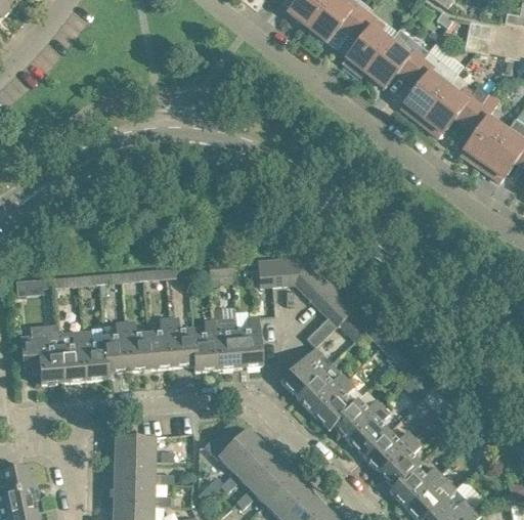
[(0,0),(0,18),(10,9),(2,0),(0,0)]
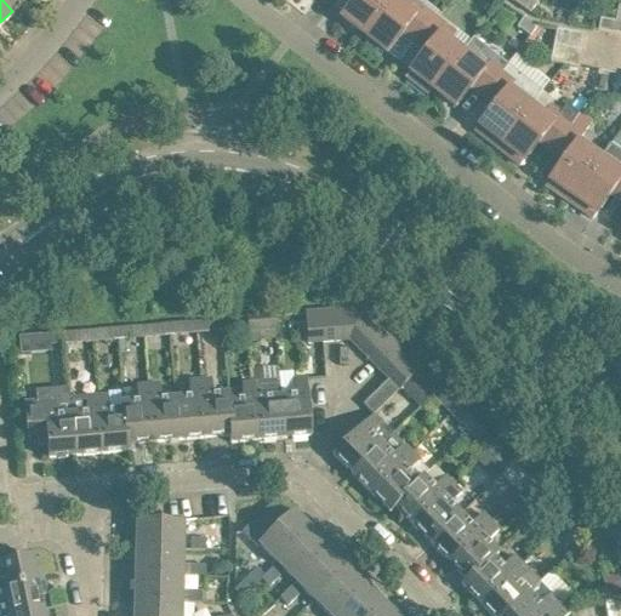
[(9,5),(15,0),(3,0),(12,11),(13,11),(9,5)]
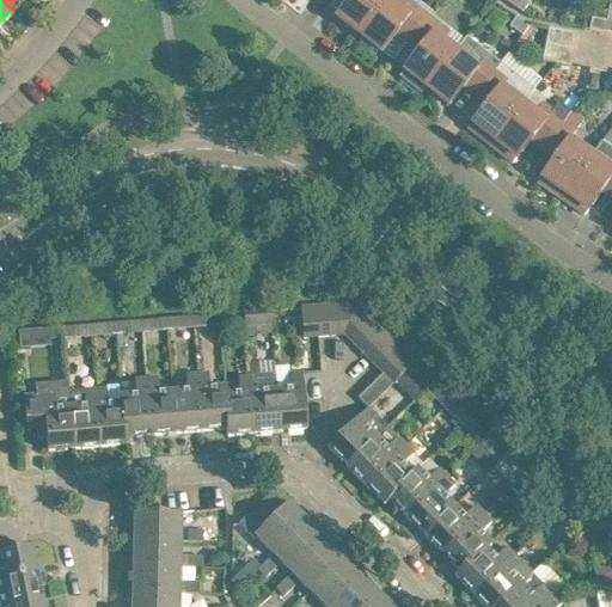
[(359,30),(383,0),(346,0),(336,13),(359,30)]
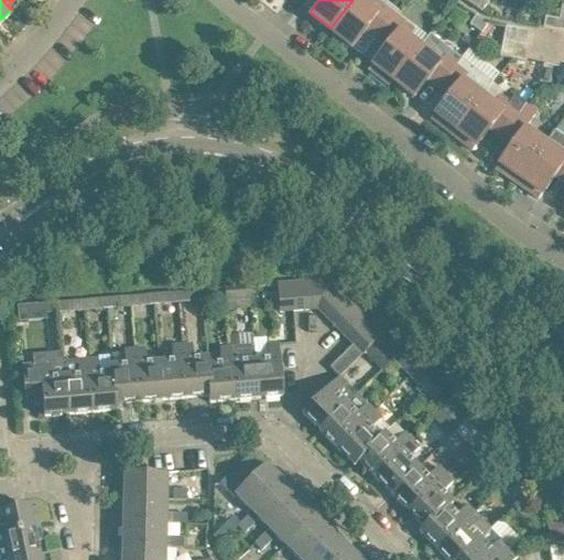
[(379,31),(394,11),(381,0),(353,0),(331,28),(351,44),(369,22),(379,31)]
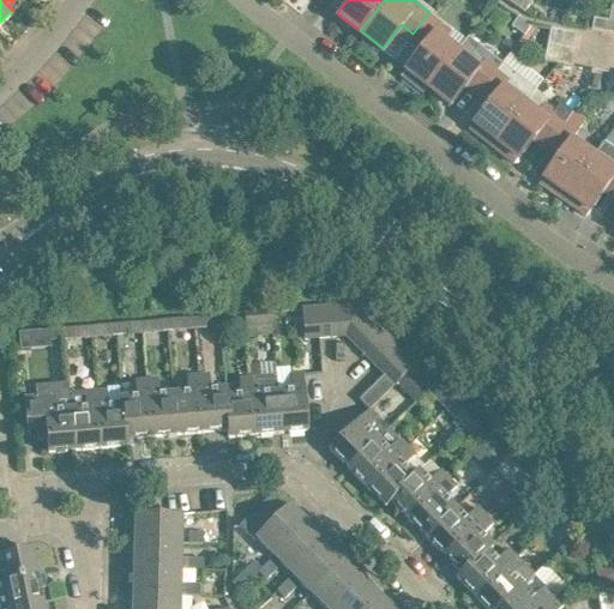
[(513,0),(512,1),(524,10),(530,0),(513,0)]
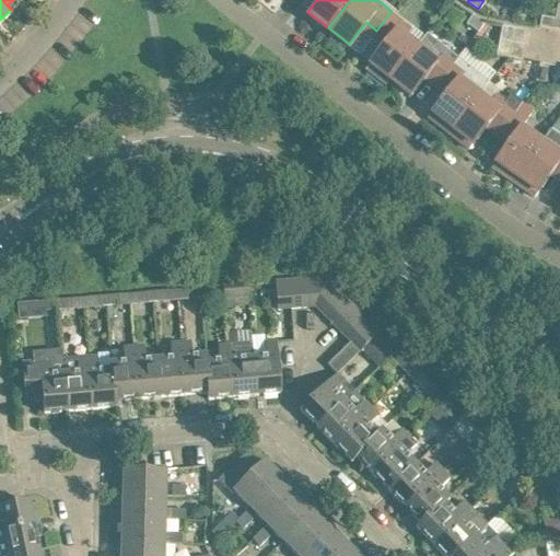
[(392,11),(376,31),(387,38),(365,66),(386,82),(391,77),(416,45),(404,36),(411,26),(392,11)]
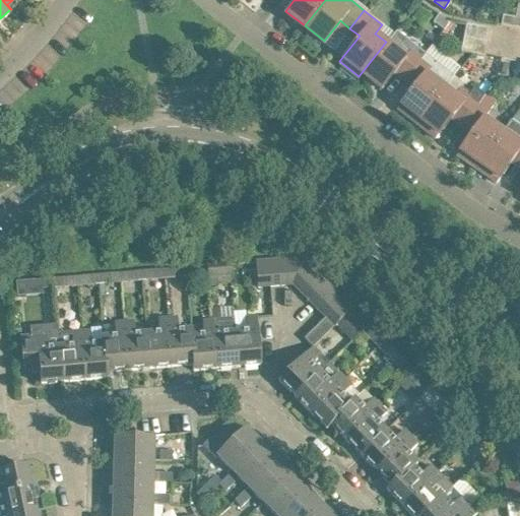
[(501,22),(510,23),(512,24),(514,15),(503,13),(501,22)]
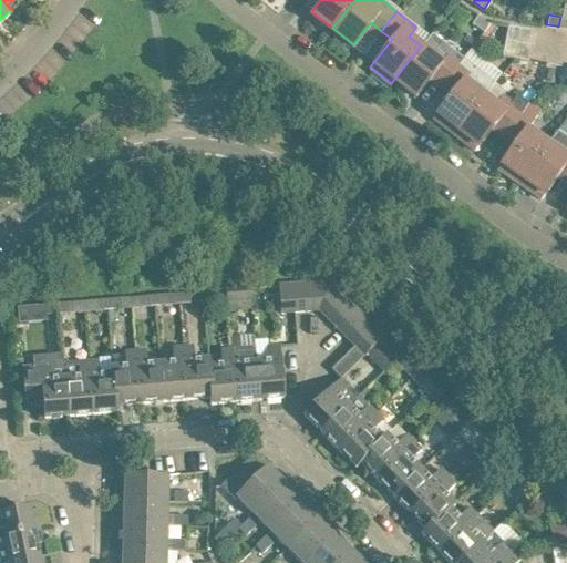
[(505,39),(532,43),(534,28),(508,23),(505,39)]
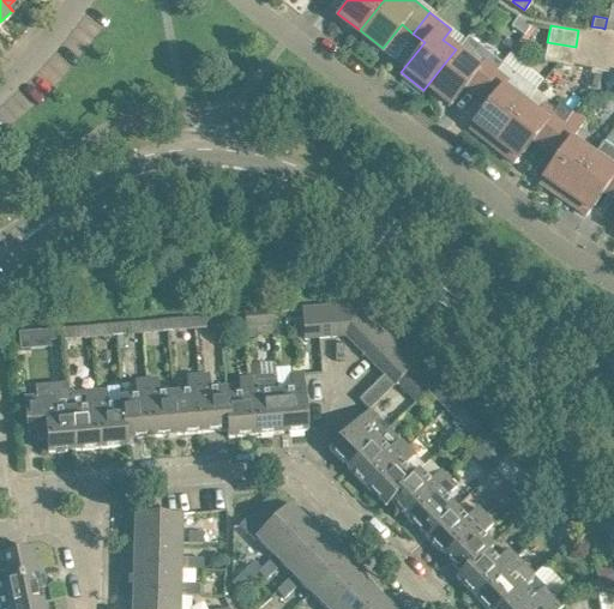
[(469,78),(481,86),(503,60),(468,34),(456,49),(428,84),(451,102),(469,78)]
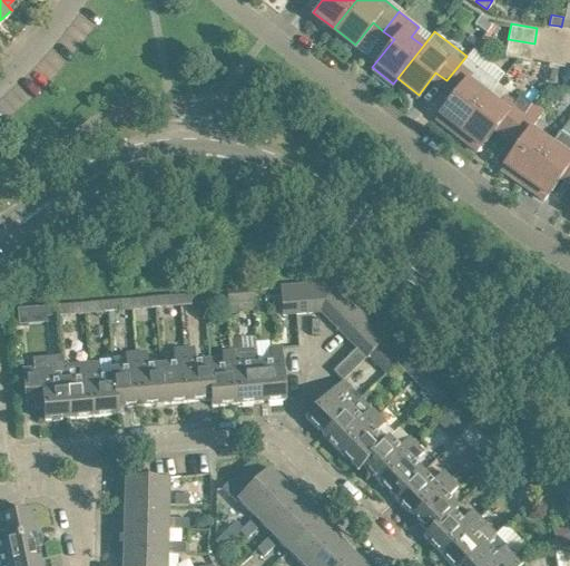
[(534,44),(508,39),(505,54),(531,59),(534,44)]
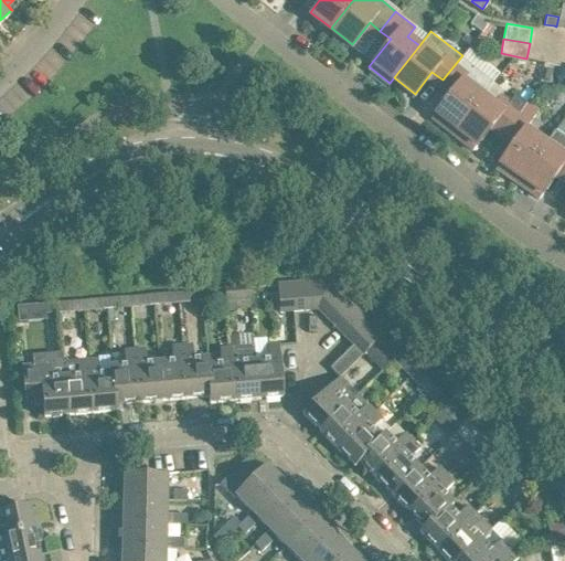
[(452,88),(432,115),(452,131),(481,95),(493,81),(462,55),(443,80),(452,88)]
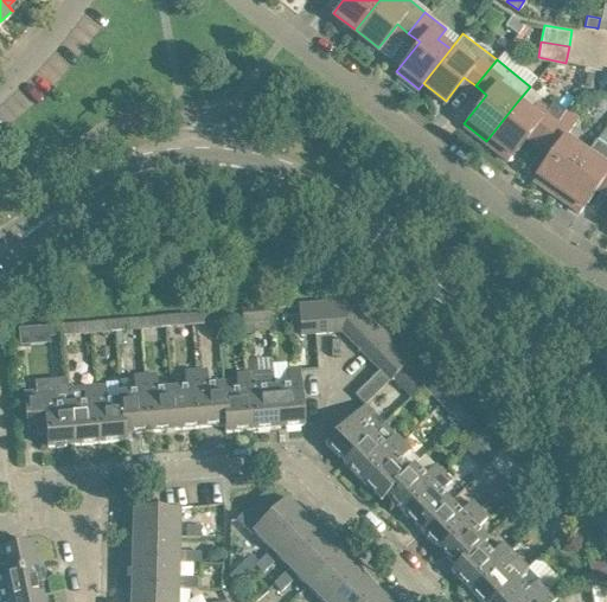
[(509,159),(531,130),(543,139),(558,117),(566,108),(554,98),(549,106),(540,98),(529,110),(517,102),(486,141),(509,159)]
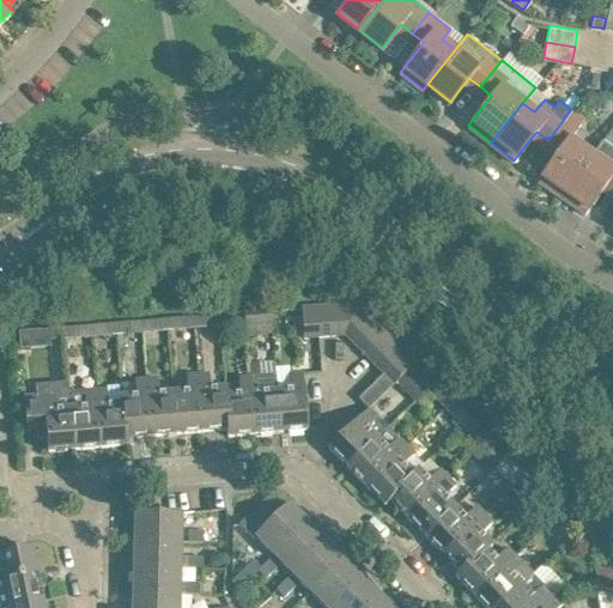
[(560,149),(539,180),(562,196),(592,154),(569,139),(576,128),(586,116),(572,107),(571,109),(564,119),(548,140),(560,149)]
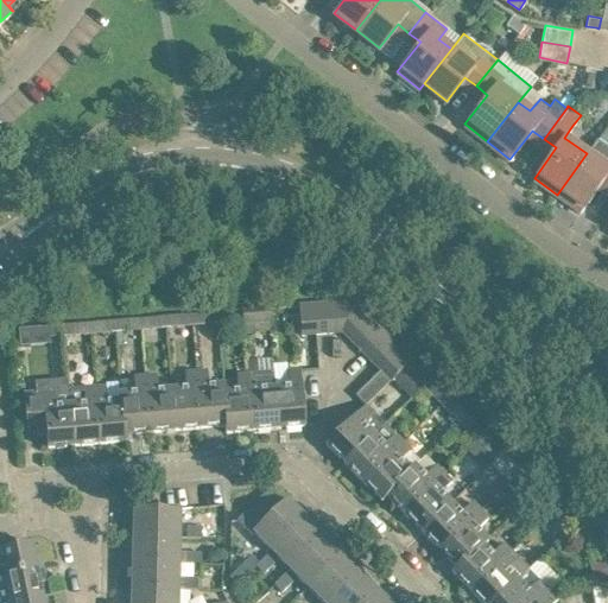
[(587,153),(557,195),(581,210),(602,181),(607,184),(607,143),(599,137),(587,153)]
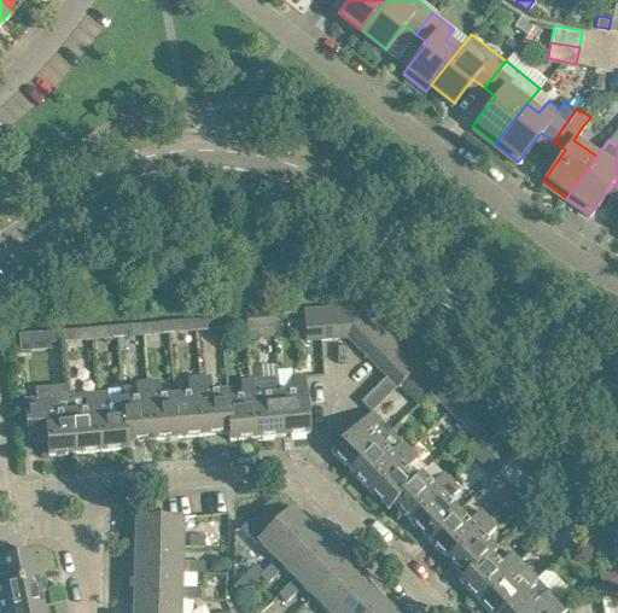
[(360,303),(333,305),(336,336),(348,334),(360,303)]
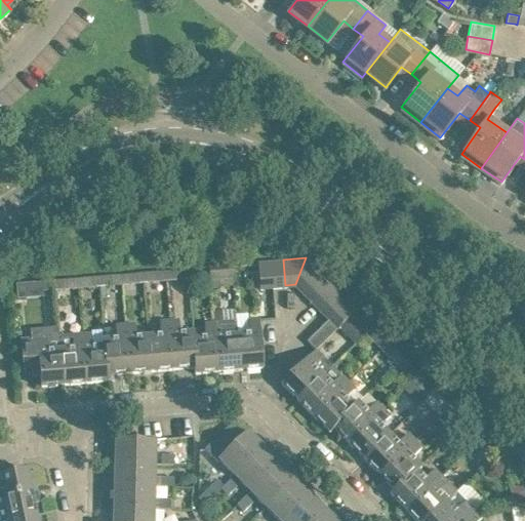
[(306,257),(295,284),(303,291),(321,274),(306,257)]
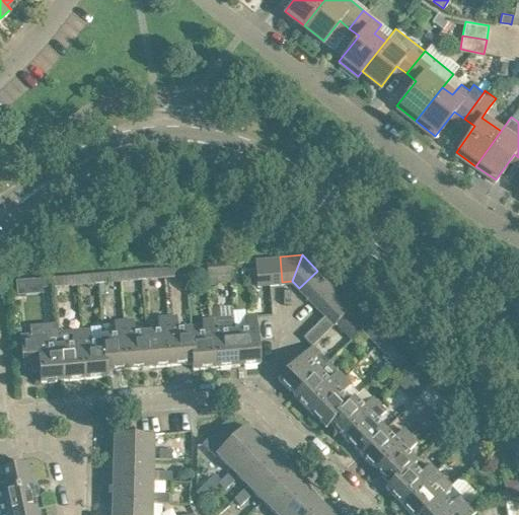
[(280,256),(268,258),(270,283),(282,282),(280,256)]
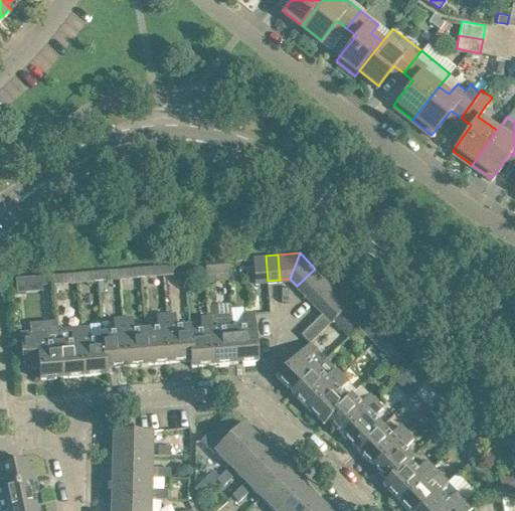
[(266,256),(253,257),(255,282),(268,281),(266,256)]
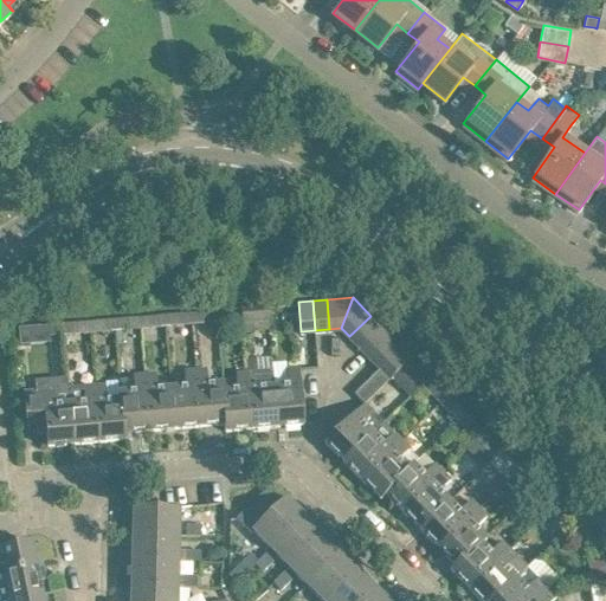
[(242,304),(243,321),(268,318),(266,303),(242,304)]
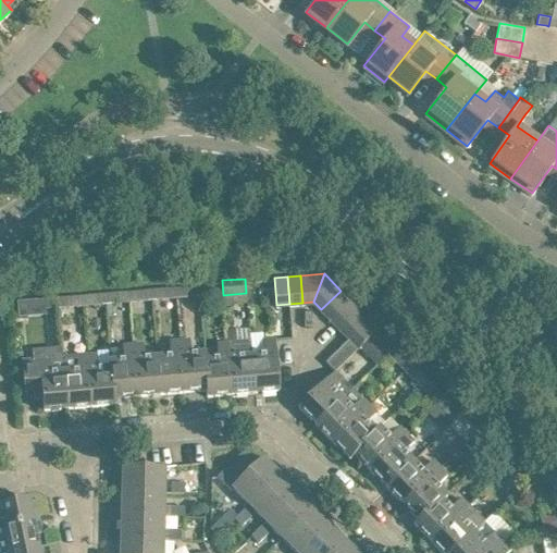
[(223,295),(222,280),(221,280),(221,281),(198,283),(199,293),(212,292),(212,293),(222,292),(223,295)]
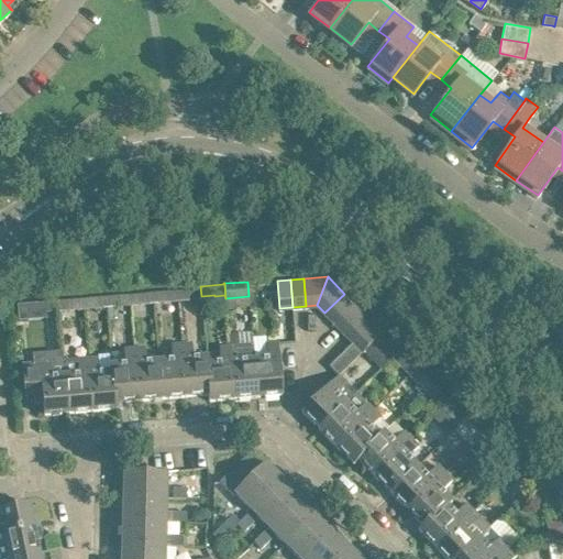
[(201,296),(200,286),(177,288),(178,299),(188,298),(201,296)]
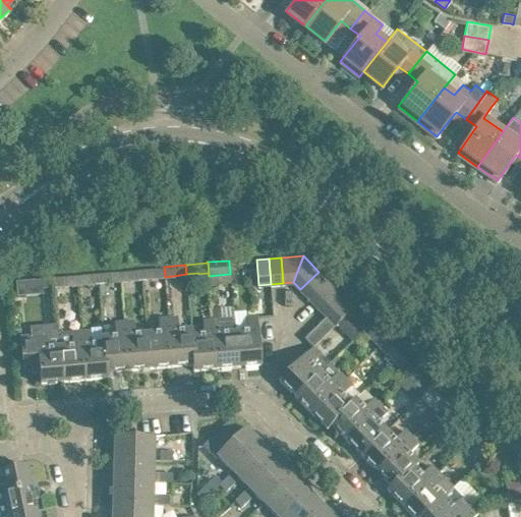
[(141,268),(142,278),(155,277),(165,277),(164,267),(141,268)]
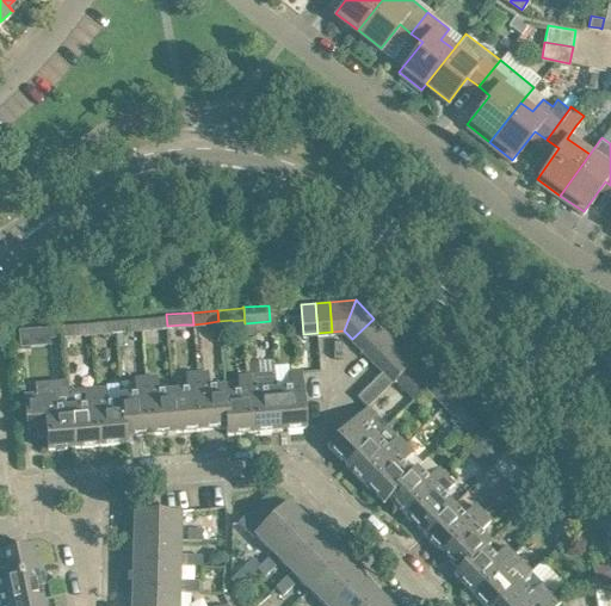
[(167,326),(166,314),(141,316),(142,328),(153,327),(167,326)]
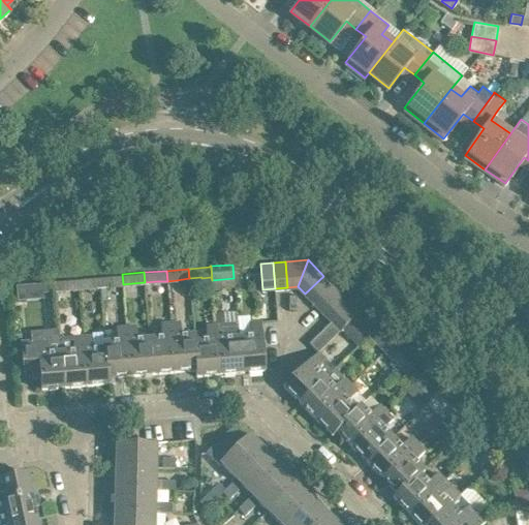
[(123,284),(122,274),(99,276),(100,286),(123,284)]
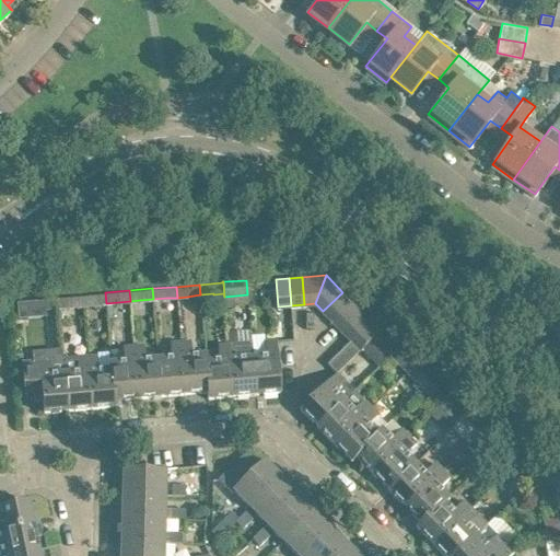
[(105,292),(82,294),(82,305),(106,303),(105,292)]
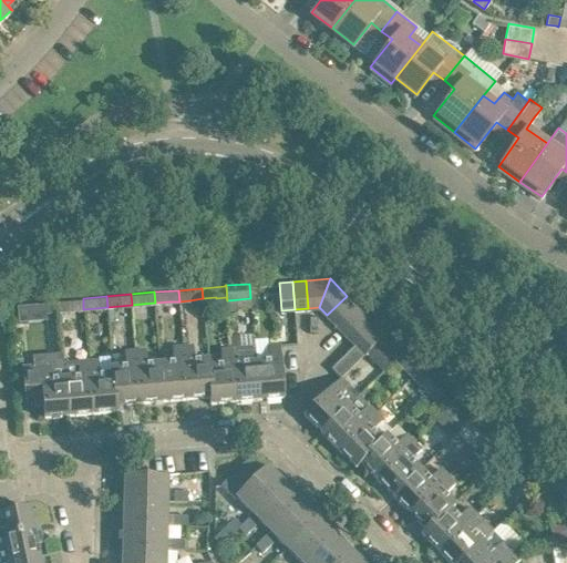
[(357,305),(347,296),(327,315),(337,325),(357,305)]
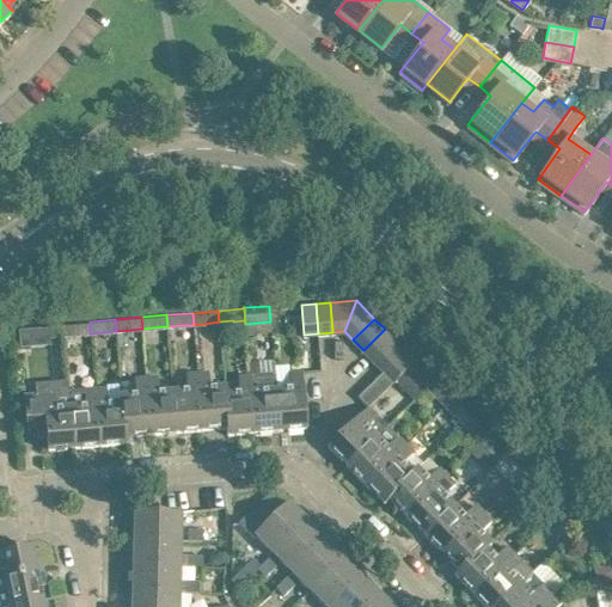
[(90,333),(90,322),(63,324),(65,335),(90,333)]
